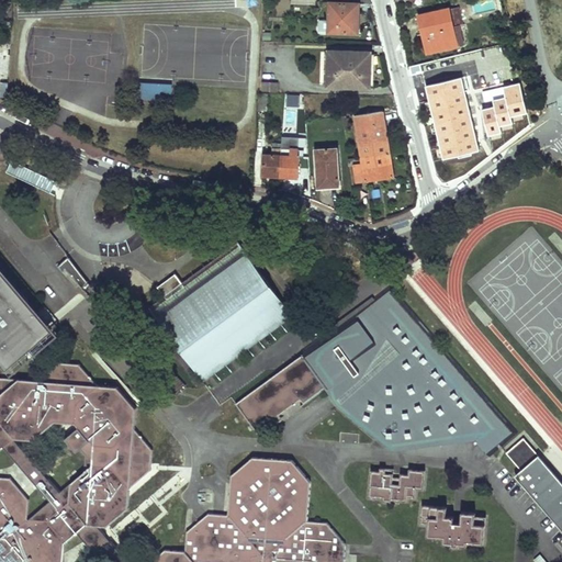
[(337,0),(329,0),(329,30),(359,31),(360,15),(356,15),(357,1),(337,0)]
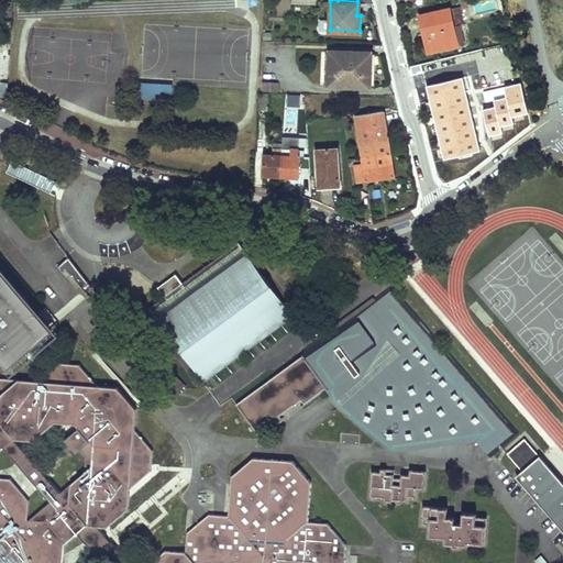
[(463,23),(460,6),(450,8),(454,25),(461,23),(463,23)]
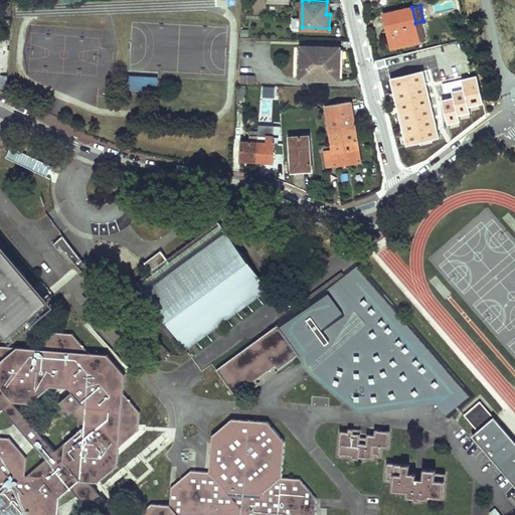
[(411,7),(384,12),(388,30),(393,29),(397,46),(418,41),(415,23),(411,7)]
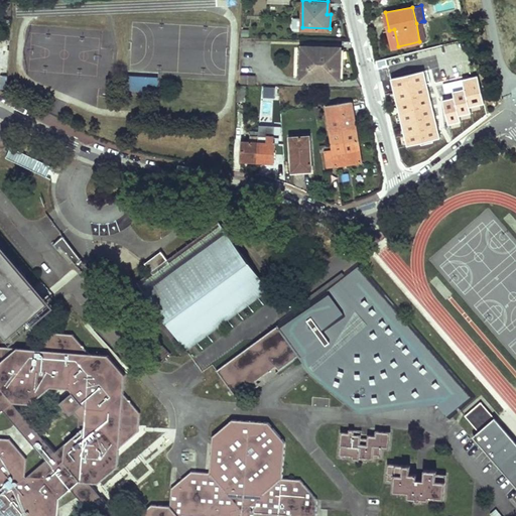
[(422,21),(416,23),(419,41),(427,40),(422,21)]
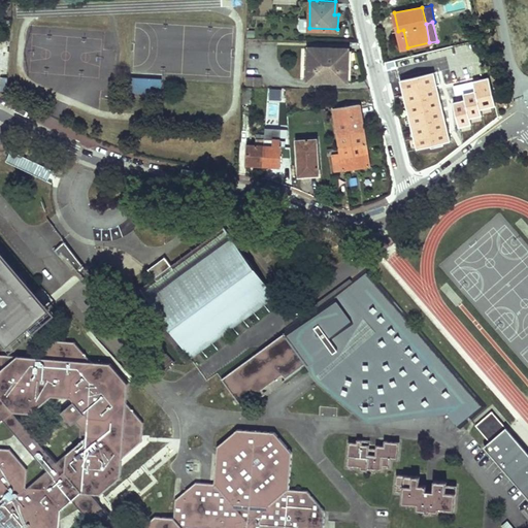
[(403,30),(398,31),(403,48),(407,47),(403,30)]
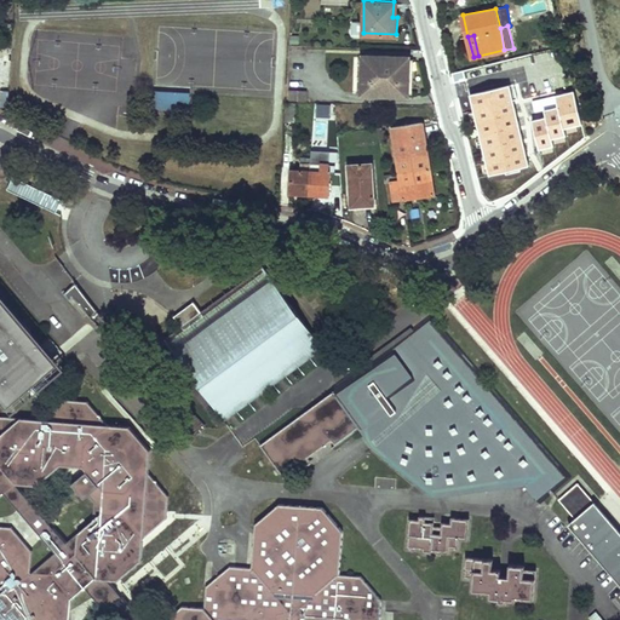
[(409,57),(363,55),(362,93),(407,96),(409,57)]
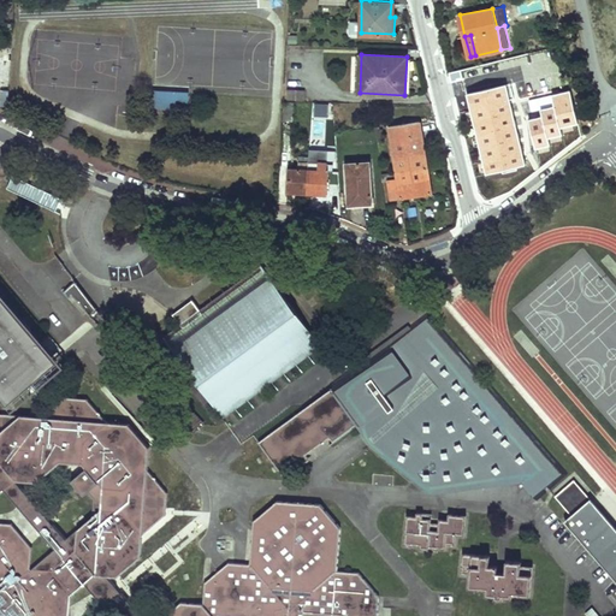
[(507,86),(466,95),(485,175),(526,164),(507,86)]
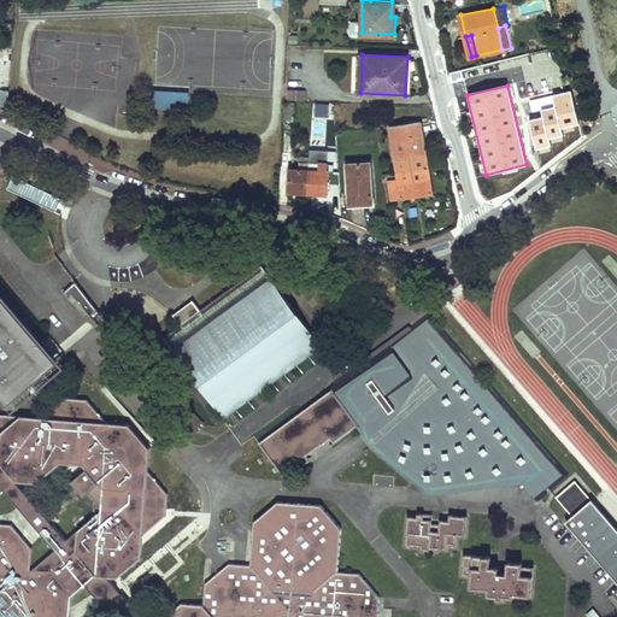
[(288,88),(288,99),(304,99),(304,88),(288,88)]
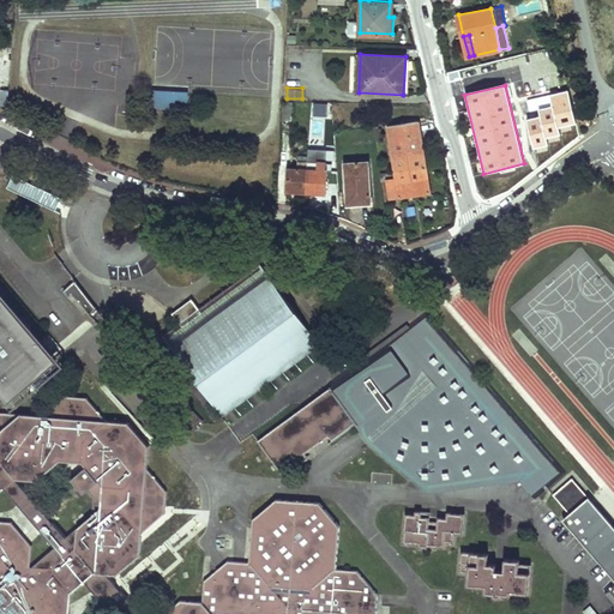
[(188,108),(188,95),(152,92),(152,106),(188,108)]
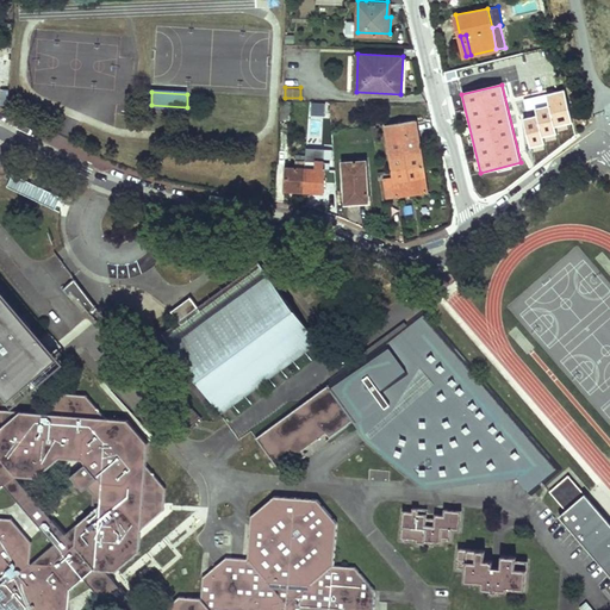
[(571,122),(564,92),(549,95),(552,105),(535,110),(537,116),(522,119),(529,149),(546,144),(543,137),(558,134),(555,126),(571,122)]
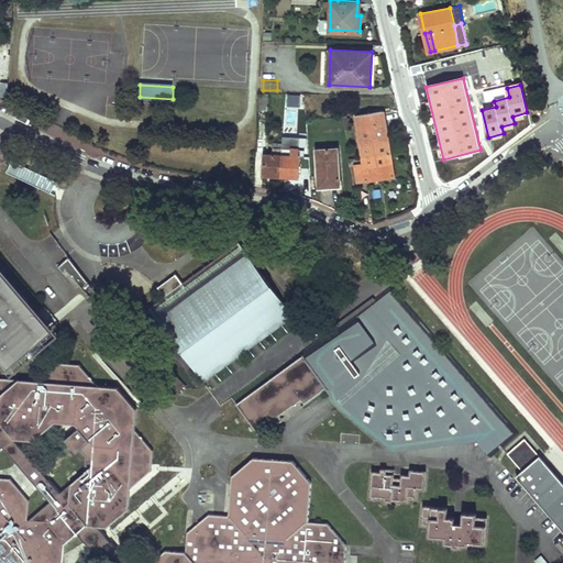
[(261,91),(260,108),(267,109),(268,91),(261,91)]
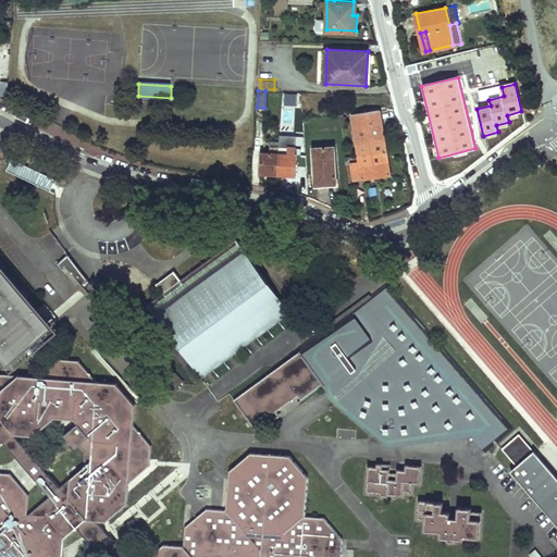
[(297,107),(297,95),(284,94),(284,106),(297,107)]
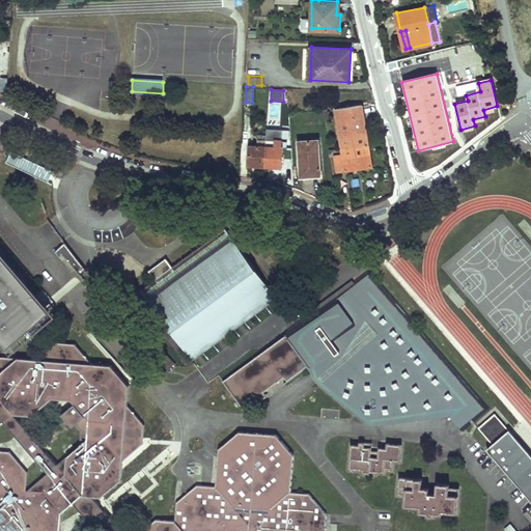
[(362,103),(336,107),(342,146),(368,143),(362,103)]
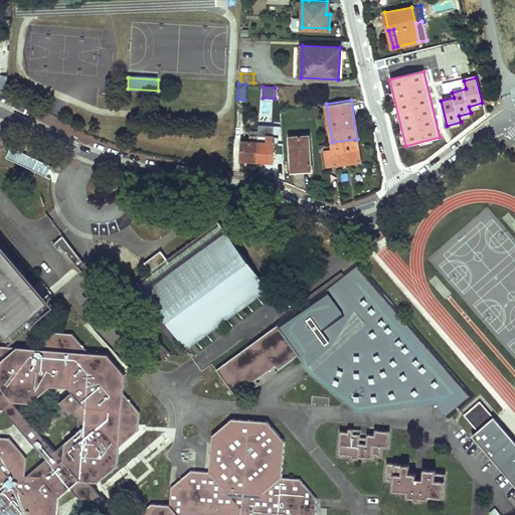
[(241,139),(241,160),(258,160),(259,134),(249,133),(249,139),(241,139)]
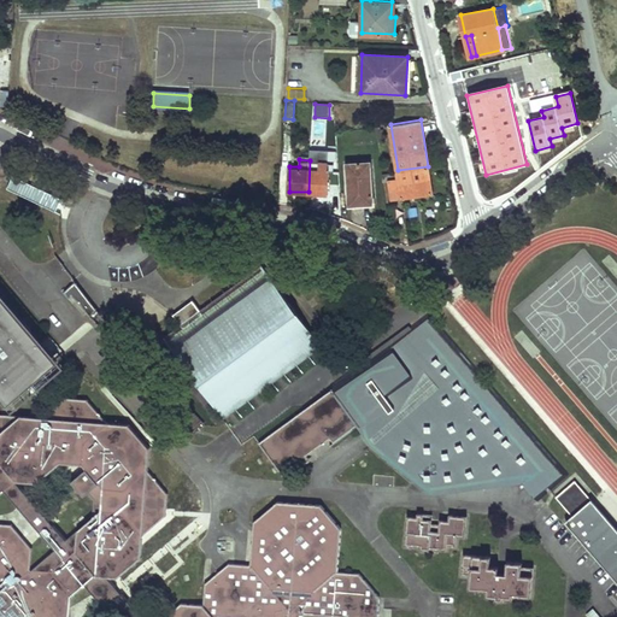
[(319,168),(321,160),(310,160),(309,192),(328,193),(329,168),(319,168)]
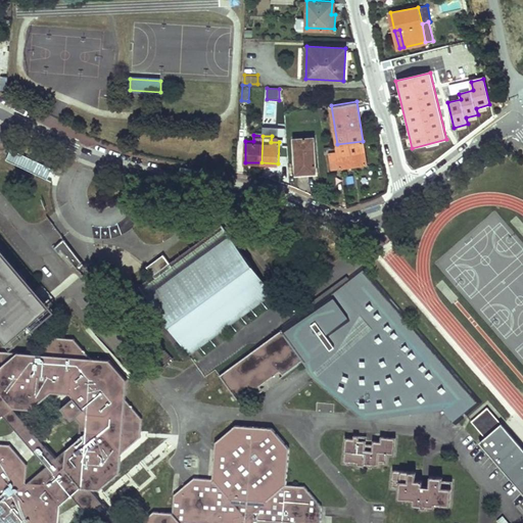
[(293,137),(295,173),(306,173),(306,167),(316,167),(314,136),(293,137)]
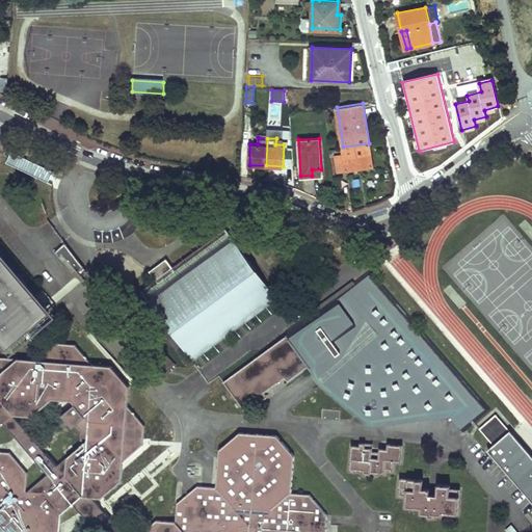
[(339,170),(372,165),(369,143),(343,147),(344,153),(336,154),(339,170)]
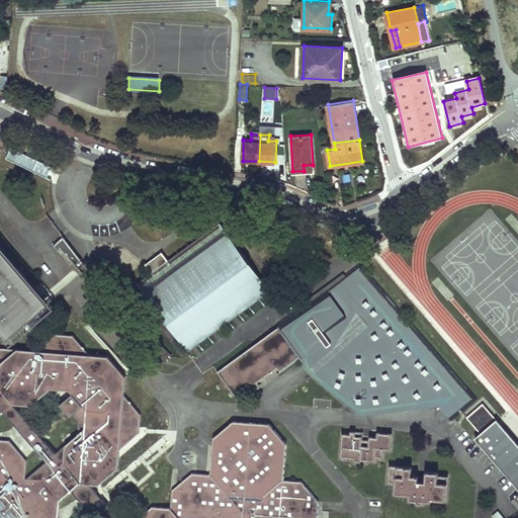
[(47,180),(53,163),(10,149),(4,166),(47,180)]
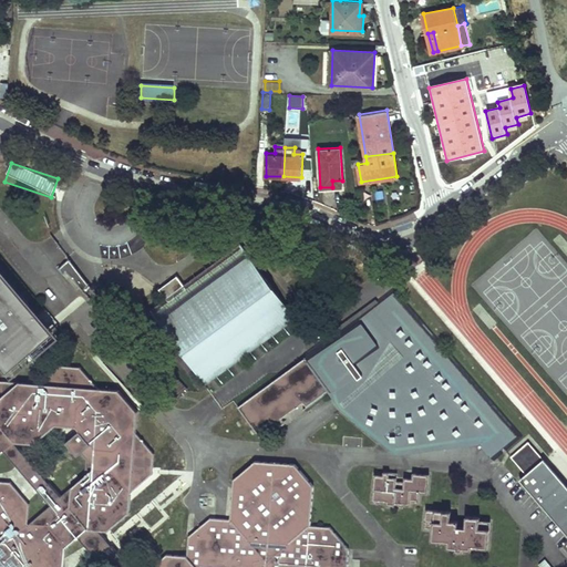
[(153,308),(212,382),(297,315),(237,241),(186,284),(176,271),(158,285),(168,297),(153,308)]
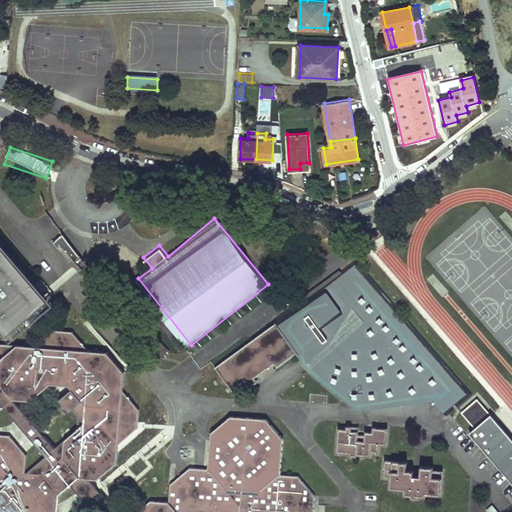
[(71,256),(76,250),(57,227),(47,237),(53,242),(55,240),(71,256)]
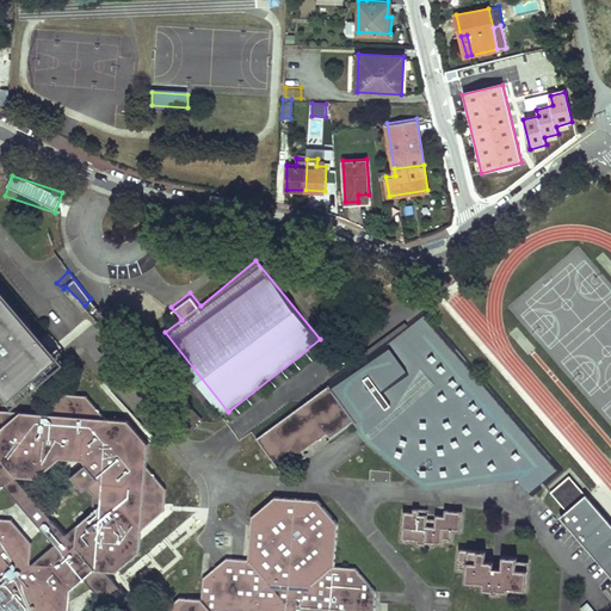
[(0,610),(369,610),(370,587),(352,568),(331,567),(332,520),(313,497),(275,493),(253,514),(252,557),(230,556),(209,576),(207,599),(186,599),(172,610),(66,610),(68,576),(87,560),(116,563),(139,545),(140,513),(162,494),(161,475),(143,454),(143,432),(124,411),(105,411),(81,386),(62,386),(36,407),(0,405),(0,355),(20,337),(19,320),(0,298),(0,610)]
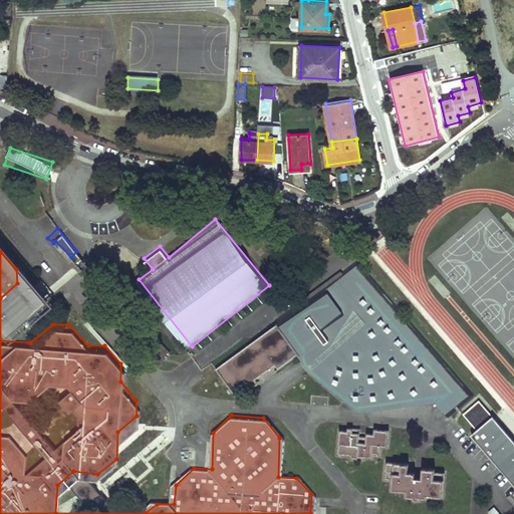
[(274,319),(296,349),(298,352),(308,366),(348,400),(349,400),(350,400),(351,400),(352,400),(359,392),(368,399),(369,400),(370,400),(371,401),(372,401),(374,401),(414,399),(425,390),(445,414),(471,391),(354,256),(339,267),(341,270),(330,278),(334,284),(324,291),(317,282),(289,302),(291,304),(272,317),(274,319)]
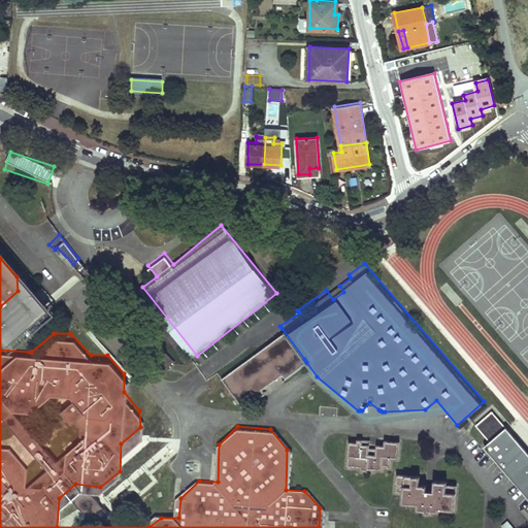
[(304,359),(282,328),(218,374),(240,405),(257,394),(250,387),(266,369),(271,375),(278,370),(283,374),(304,359)]
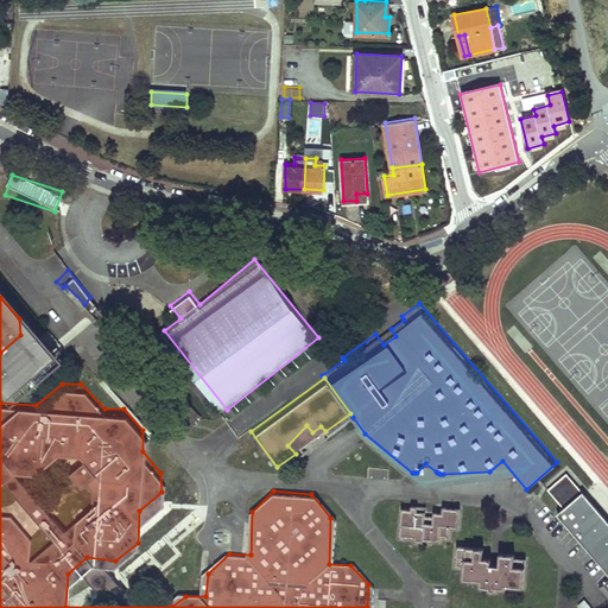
[(287,445),(296,454),(302,449),(298,443),(312,432),(306,425),(287,445)]
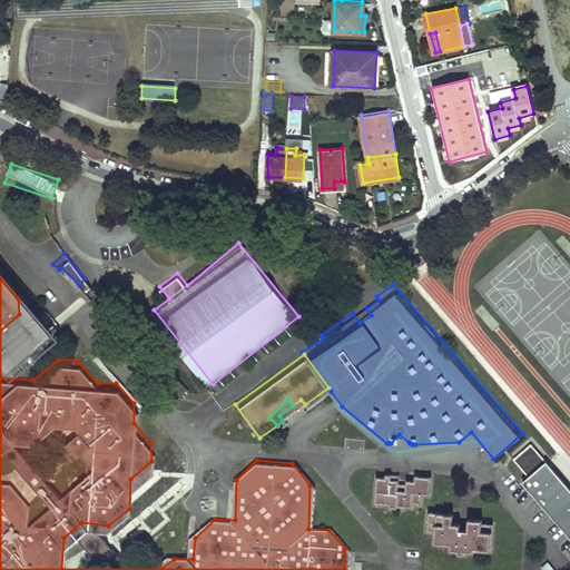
[(527,440),(510,454),(526,472),(519,478),(569,534),(569,488),(566,483),(562,487),(539,461),(543,458),(527,440)]
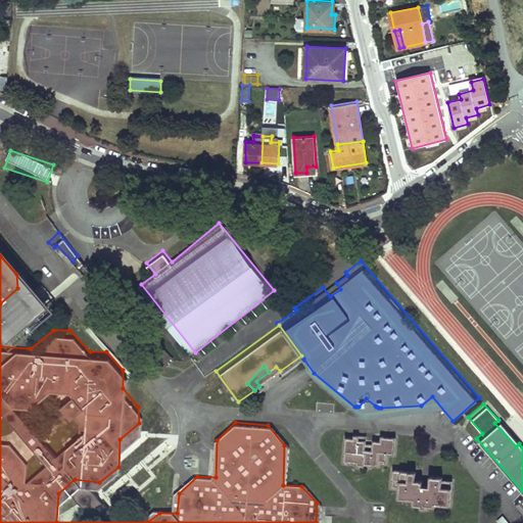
[(519,443),(498,420),(494,423),(516,446),(519,443)]
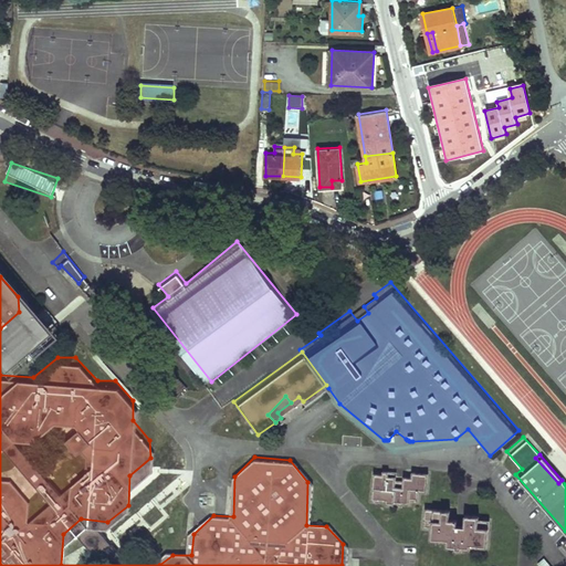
[(369,473),(367,504),(381,505),(381,507),(390,509),(390,505),(408,506),(408,503),(415,504),(416,491),(422,492),(425,472),(408,471),(408,477),(400,475),(399,480),(392,479),(392,471),(378,470),(378,474),(369,473)]
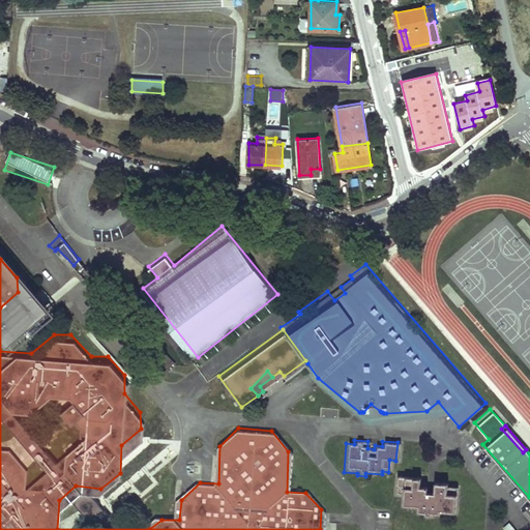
[(404,496),(404,506),(417,507),(417,513),(425,513),(425,517),(434,517),(434,513),(442,513),(442,511),(457,512),(457,487),(445,487),(445,482),(432,481),(432,493),(424,493),(424,487),(417,486),(417,477),(395,476),(394,496),(404,496)]
